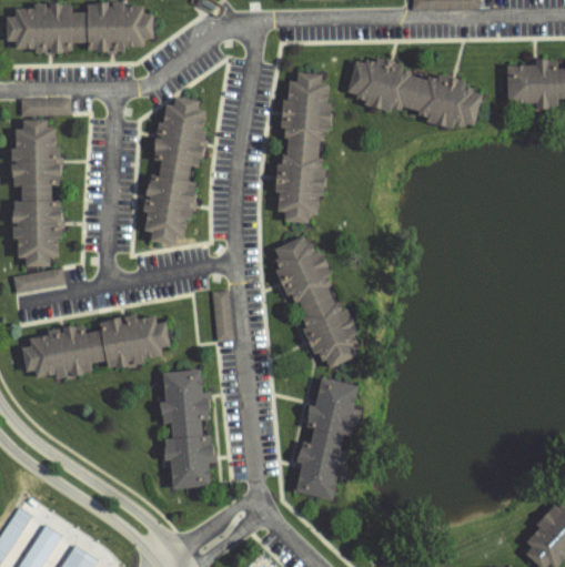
[(32,53),(32,46),(16,48),(16,40),(7,39),(4,14),(13,14),(13,6),(30,7),(30,1),(70,1),(70,10),(84,10),(84,2),(142,1),(142,11),(152,10),(151,38),(142,38),(142,48),(120,48),(120,52),(32,53)]
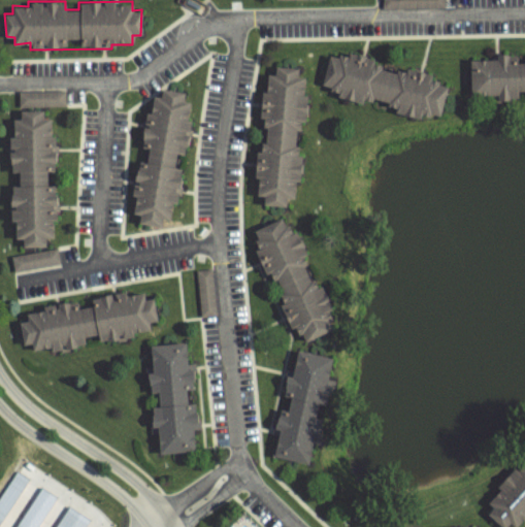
[(323,88),(329,55),(351,58),(351,54),(375,57),(374,63),(384,64),(384,69),(397,72),(398,68),(434,73),(433,79),(443,81),(440,85),(450,87),(445,117),(435,116),(435,119),(413,119),(413,114),(397,114),(397,105),(389,105),(389,101),(367,101),(367,106),(345,105),(345,96),(337,96),(337,92),(331,92),(331,88),(323,88)]
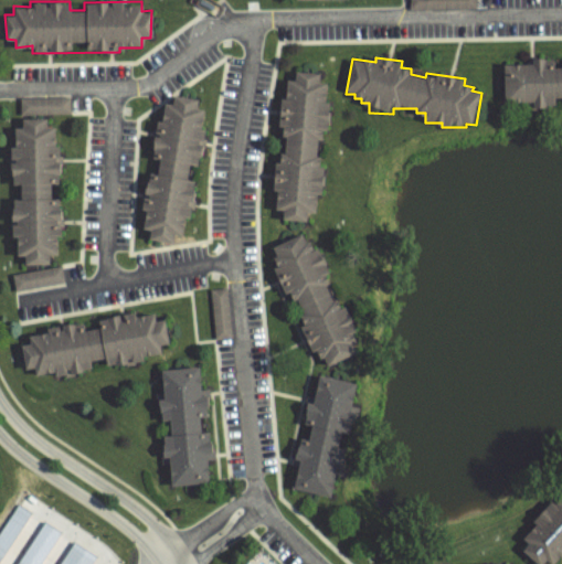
[(561,66),(557,67),(555,59),(533,57),(533,63),(506,64),(507,104),(532,103),(532,107),(555,107),(555,103),(561,102),(561,66)]
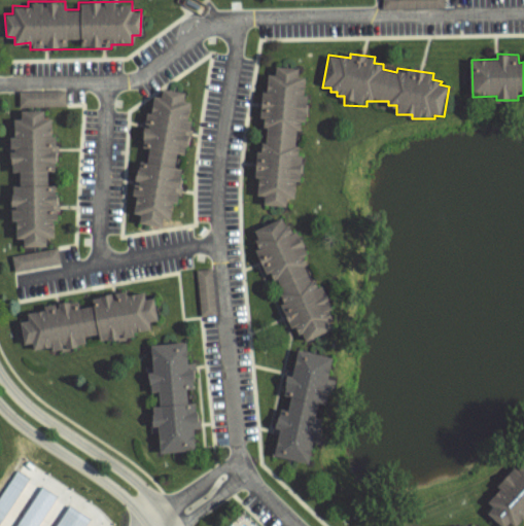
[(265,141),(266,130),(263,130),(263,120),(258,120),(258,102),(264,103),(264,95),(270,95),(270,77),(277,77),(277,69),(300,69),(300,78),(307,78),(306,94),(309,94),(309,121),(303,124),(302,134),(297,134),(297,147),(301,147),(300,155),(304,155),(303,182),(299,182),(298,201),(288,201),(288,207),(265,206),(266,197),(256,197),(256,181),(252,181),(253,149),(262,150),(262,141),(265,141)]
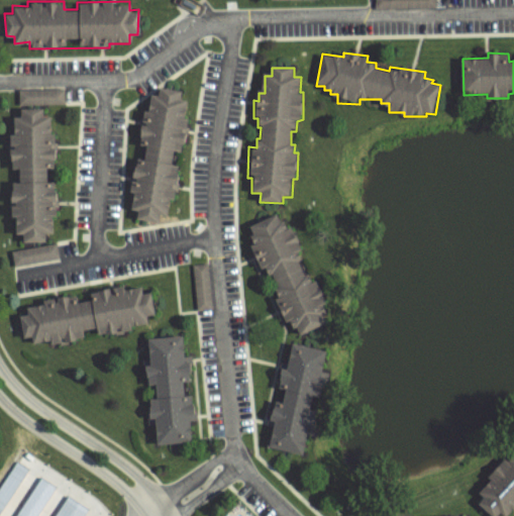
[(130,219),(131,210),(125,209),(127,194),(121,193),(127,159),(134,160),(136,150),(125,148),(132,107),(138,108),(141,93),(146,93),(148,85),(176,89),(175,100),(181,101),(178,115),(184,116),(179,150),(174,149),(172,159),(166,158),(165,164),(172,165),(166,202),(162,201),(159,216),(150,215),(149,222),(130,219)]
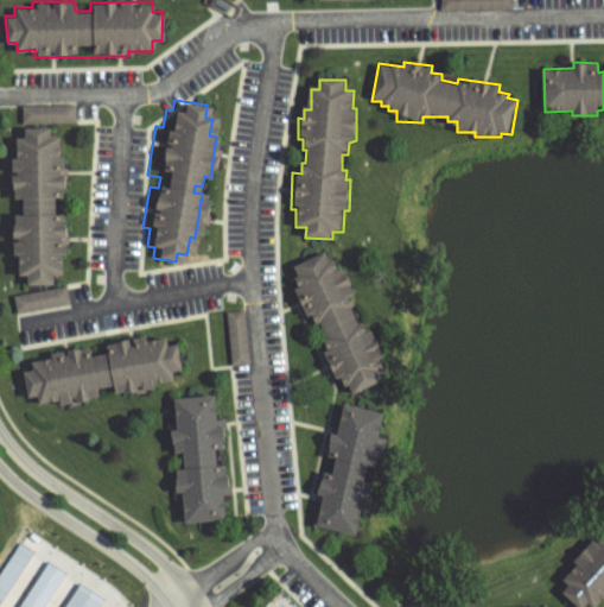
[(20,124),(20,105),(72,103),(72,124),(20,124)]
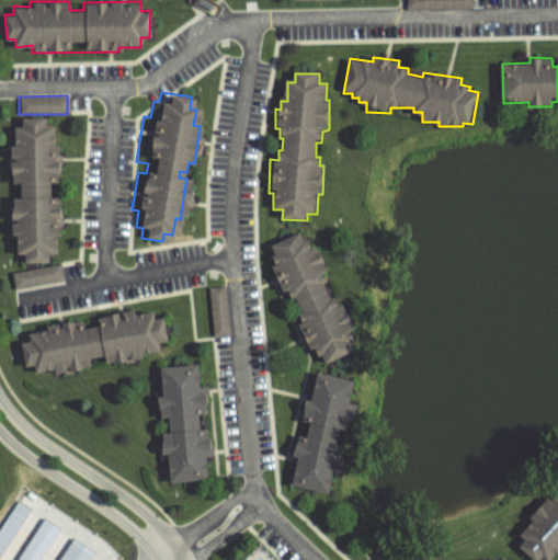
[(46,259),(26,260),(26,254),(19,254),(18,236),(13,236),(12,198),(21,197),(20,183),(10,183),(9,143),(14,141),(13,124),(22,124),(21,116),(52,115),(52,124),(58,124),(60,184),(53,184),(54,196),(63,196),(64,232),(55,232),(55,251),(46,251),(46,259)]
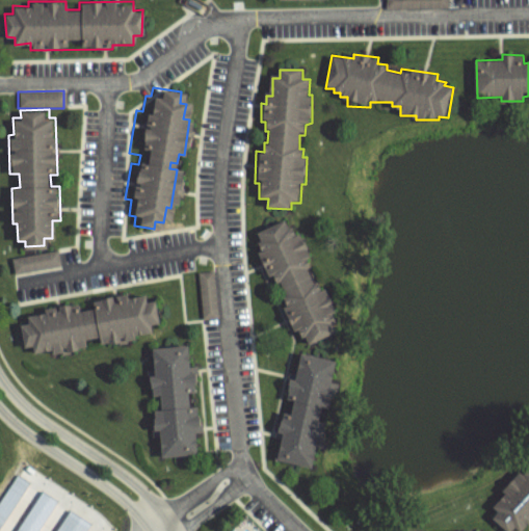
[(310,344),(307,337),(302,339),(299,332),(294,334),(282,308),(287,306),(284,298),(288,297),(282,284),(276,286),(273,280),(268,282),(255,253),(259,250),(256,243),(259,241),(255,233),(287,218),(290,226),(294,224),(297,232),(301,230),(315,259),(310,262),(313,267),(307,270),(314,284),(317,283),(322,292),(324,291),(335,313),(329,316),(334,324),(331,325),(334,333),(310,344)]
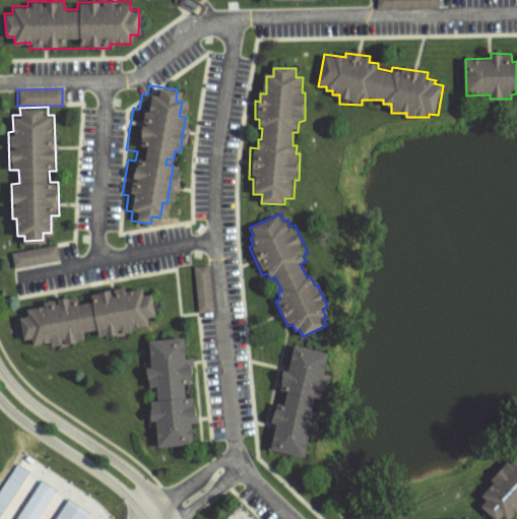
[(11,268),(8,251),(55,244),(57,261),(11,268)]
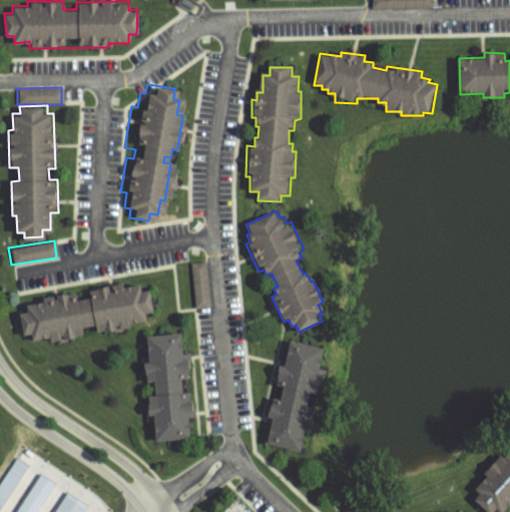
[(191,308),(188,263),(205,262),(208,307),(191,308)]
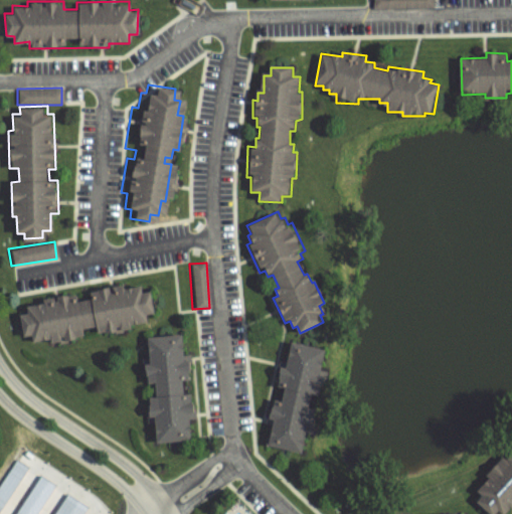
[(21,337),(17,312),(24,311),(24,306),(40,303),(39,299),(78,292),(79,298),(88,297),(87,290),(126,284),(127,288),(142,285),(143,292),(151,290),(155,314),(146,315),(147,321),(131,324),(132,329),(110,333),(109,329),(100,330),(99,327),(82,330),(83,336),(52,341),(52,338),(33,341),(32,335),(21,337)]
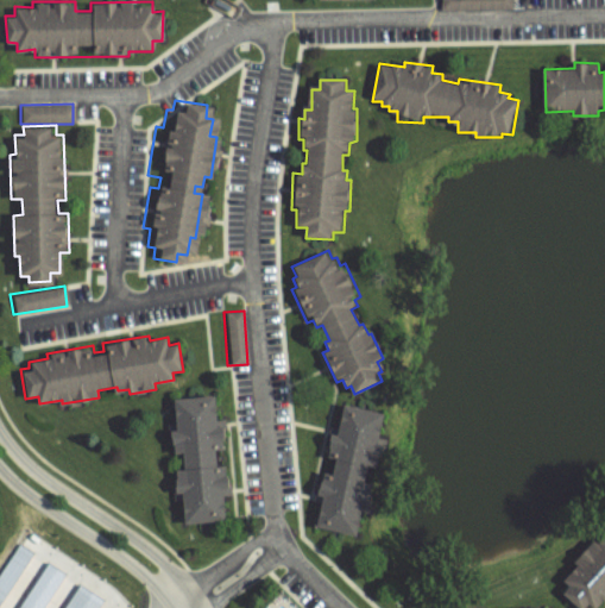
[(186,520),(221,519),(220,494),(226,494),(224,465),(218,465),(216,449),(225,447),(224,420),(216,420),(215,396),(174,399),(175,424),(170,424),(172,456),(182,455),(182,465),(175,465),(176,494),(184,493),(186,520)]
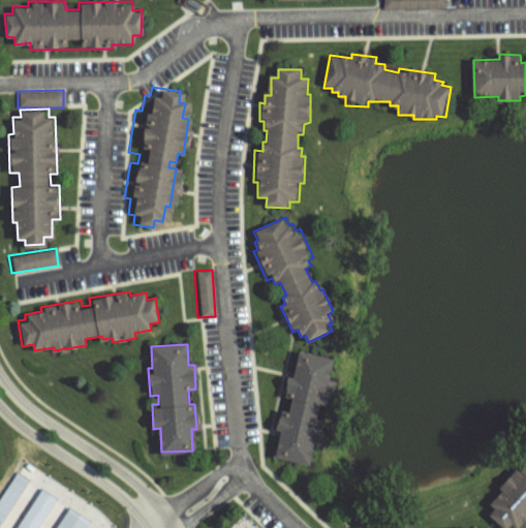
[(269,458),(275,435),(268,433),(276,408),(285,410),(289,399),(279,397),(285,373),(292,374),(298,352),(335,359),(329,381),(333,382),(326,408),(317,406),(314,418),(323,421),(317,449),(312,448),(308,466),(269,458)]
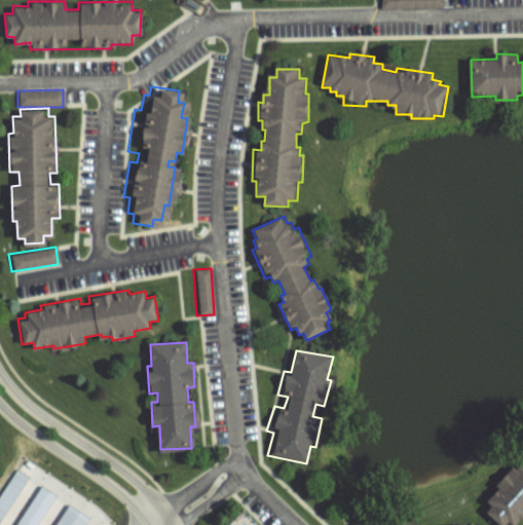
[(499,524),(485,512),(489,508),(485,501),(513,467),(518,471),(522,464),(522,518),(521,516),(511,524),(499,524)]
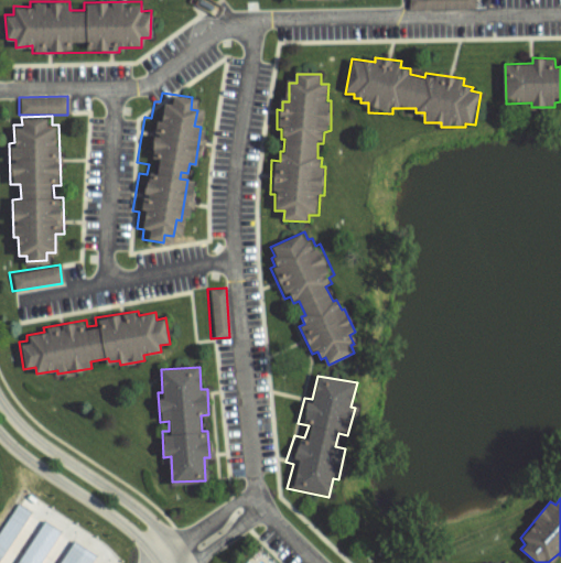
[(0,559),(31,512),(14,502),(0,523),(0,559)]
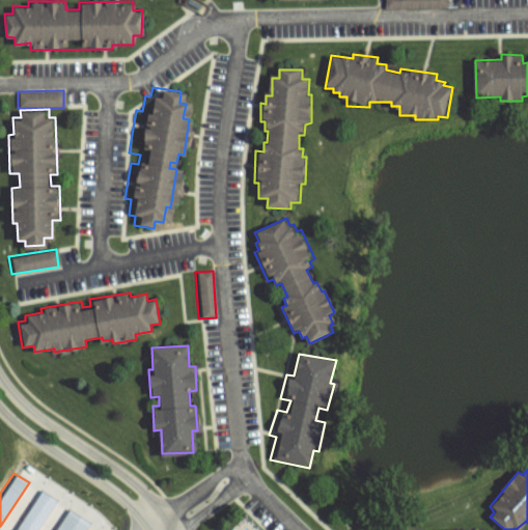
[(35,529),(54,502),(39,492),(14,529),(35,529)]
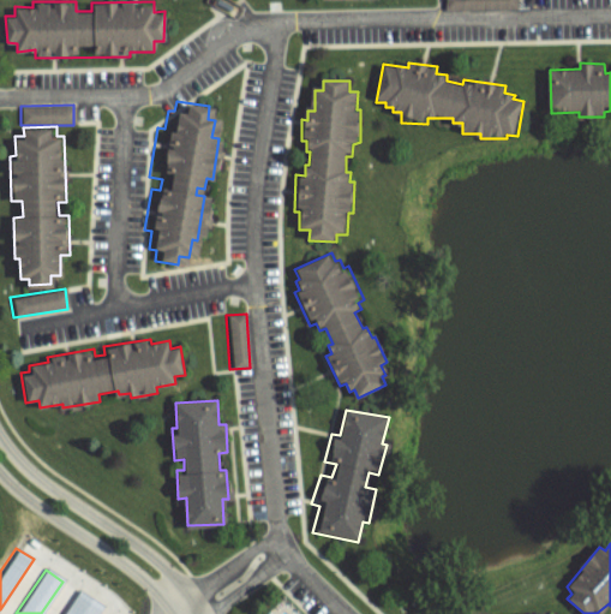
[(96,613),(102,606),(77,590),(61,613),(96,613)]
